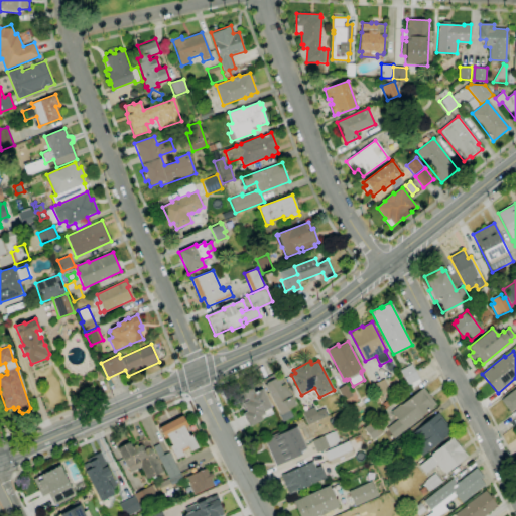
[(409,390),(406,386),(408,385),(400,371),(411,365),(419,379),(419,380),(420,382),(409,390)]
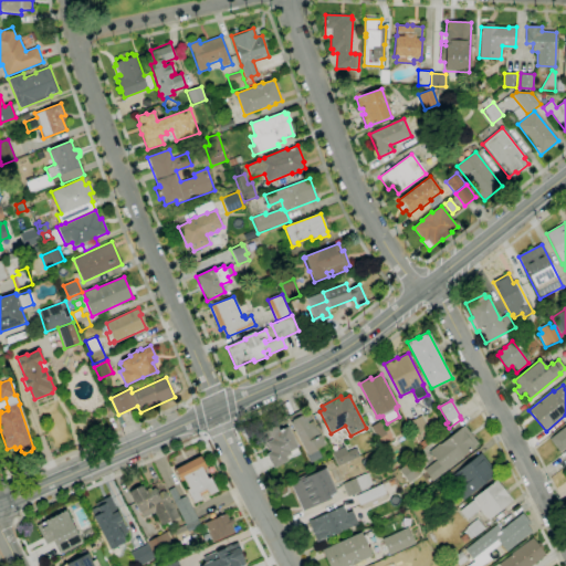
[(311,463),(306,456),(307,456),(287,417),(301,410),(305,417),(310,415),(325,446),(317,450),(322,458),(311,463)]
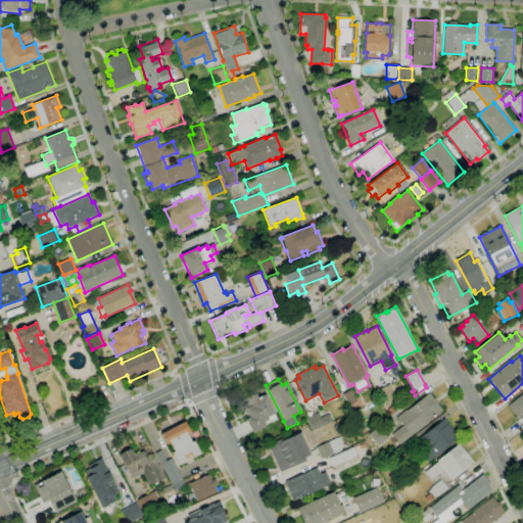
[(382,402),(377,391),(389,384),(395,396),(382,402)]
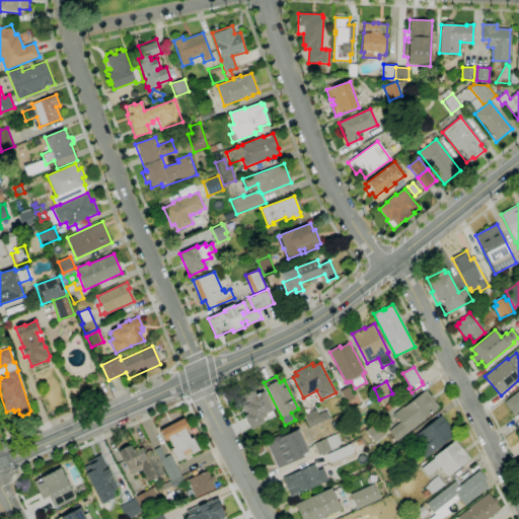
[(347,403),(340,391),(348,386),(355,398),(347,403)]
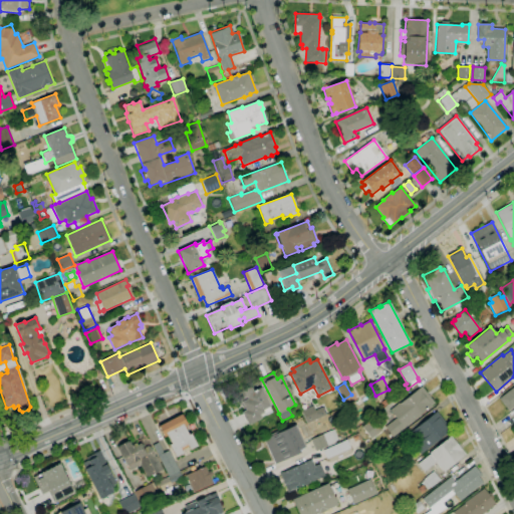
[(248,426),(242,413),(245,411),(244,409),(243,410),(241,405),(239,405),(234,395),(243,391),(243,390),(250,386),(253,392),(261,388),(270,407),(263,411),(264,413),(259,415),(261,419),(248,426)]
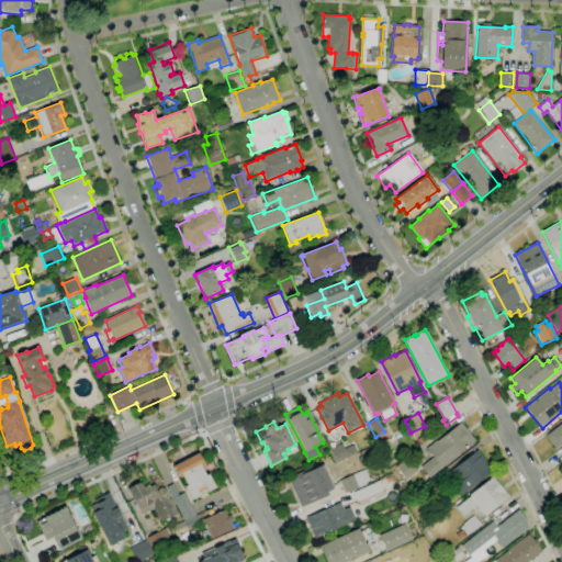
[(429,478),(420,467),(433,458),(425,449),(436,441),(461,422),(475,440),(456,456),(457,457),(429,478)]
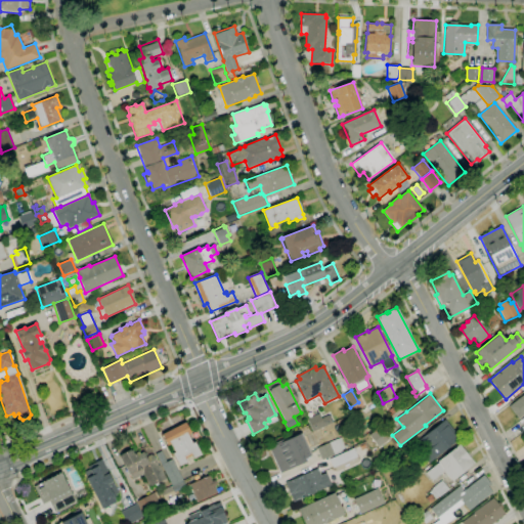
[(523,413),(518,419),(509,406),(523,394),(523,413)]
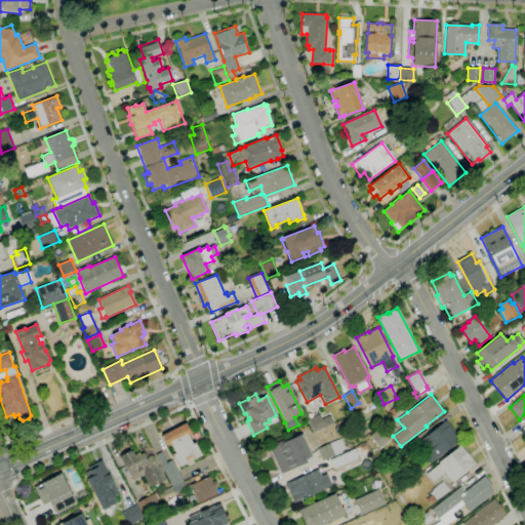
[(314,433),(308,419),(320,414),(322,419),(329,416),(332,423),(314,433)]
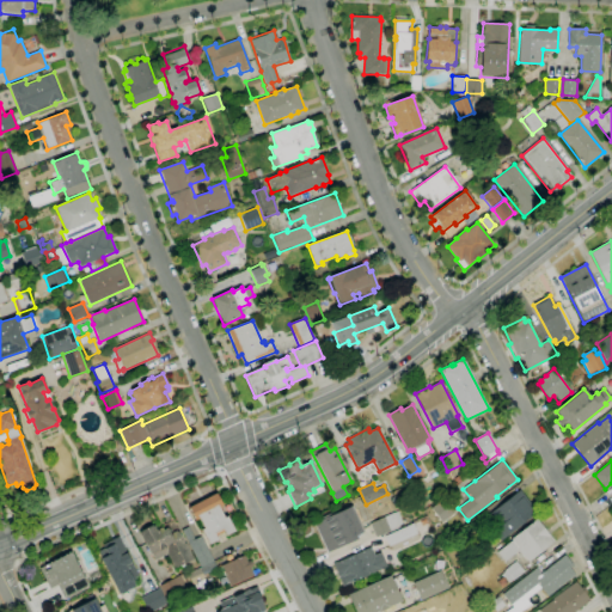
[(501,542),(493,532),(503,524),(500,519),(496,522),(489,514),(520,490),(538,512),(501,542)]
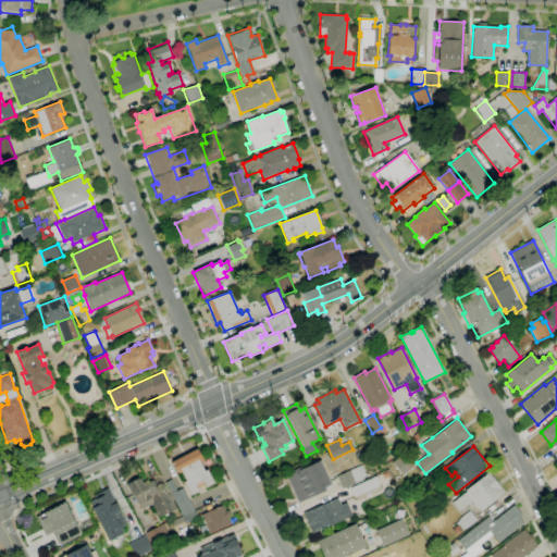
[(190,495),(184,482),(186,480),(182,471),(177,473),(172,462),(197,448),(203,460),(200,462),(205,471),(207,470),(214,483),(206,487),(205,484),(197,487),(199,491),(190,495)]
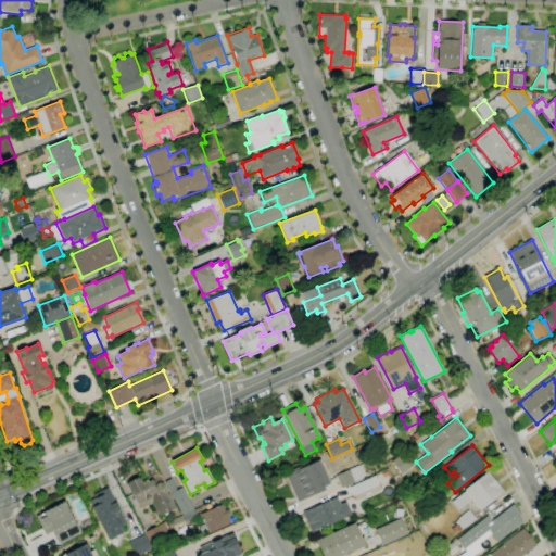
[(402,475),(392,462),(403,453),(413,466),(402,475)]
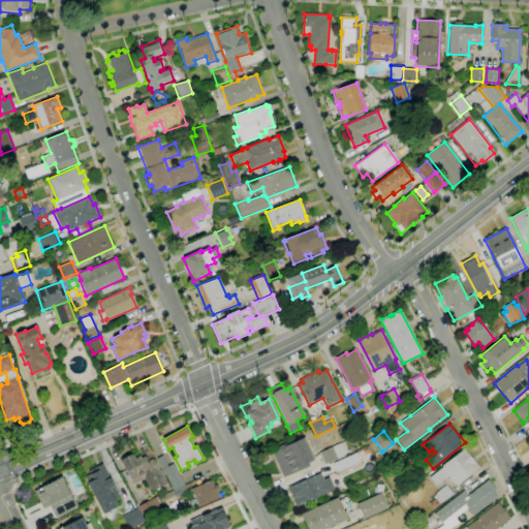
[(283,477),(272,454),(276,452),(275,449),(290,442),(290,443),(304,438),(313,460),(307,463),(309,466),(283,477)]
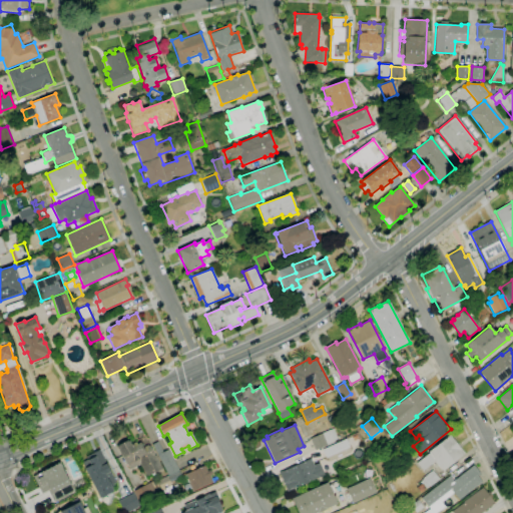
[(315,450),(310,439),(333,429),(338,439),(335,440),(335,441),(315,450)]
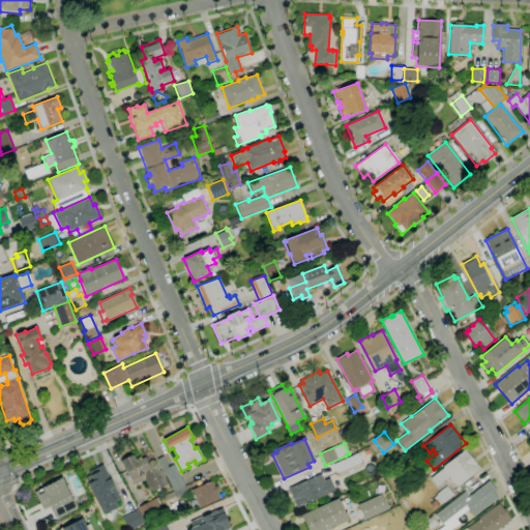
[(437,487),(431,478),(443,468),(442,467),(465,449),(480,469),(458,487),(454,481),(453,482),(448,477),(437,487)]
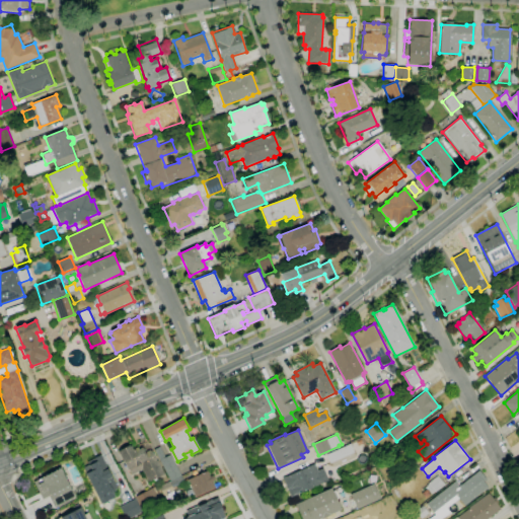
[(329,463),(325,455),(350,444),(354,452),(329,463)]
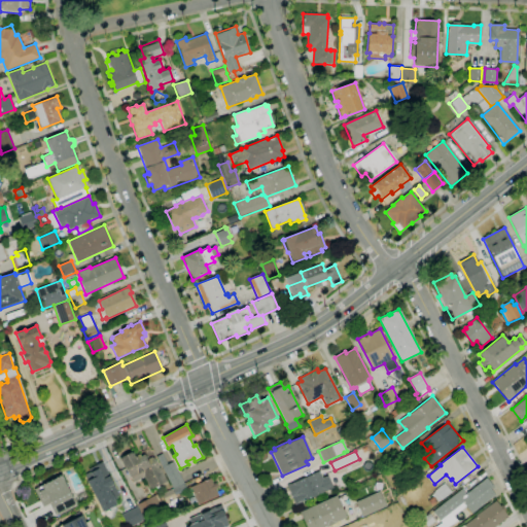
[(151,489),(144,477),(133,483),(120,459),(121,458),(121,457),(131,452),(132,453),(133,452),(135,456),(140,454),(141,457),(144,455),(147,459),(152,457),(153,458),(154,458),(167,481),(151,489)]
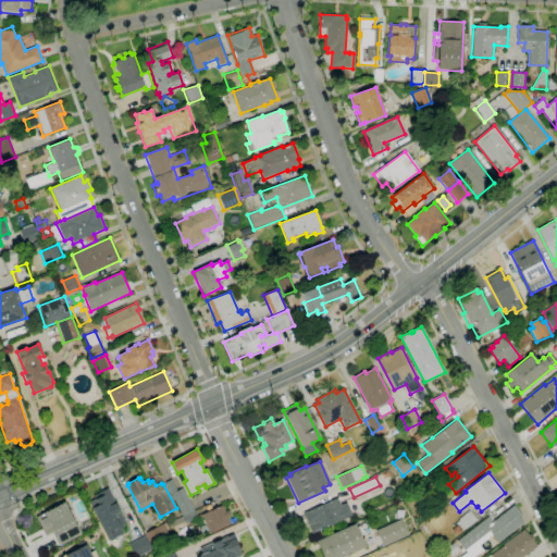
[(106,541),(122,533),(119,525),(124,523),(108,489),(86,499),(106,541)]
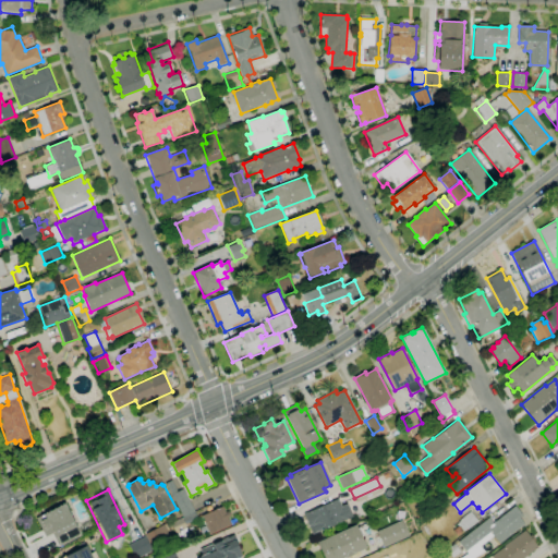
[(186,524),(171,495),(183,489),(198,518),(186,524)]
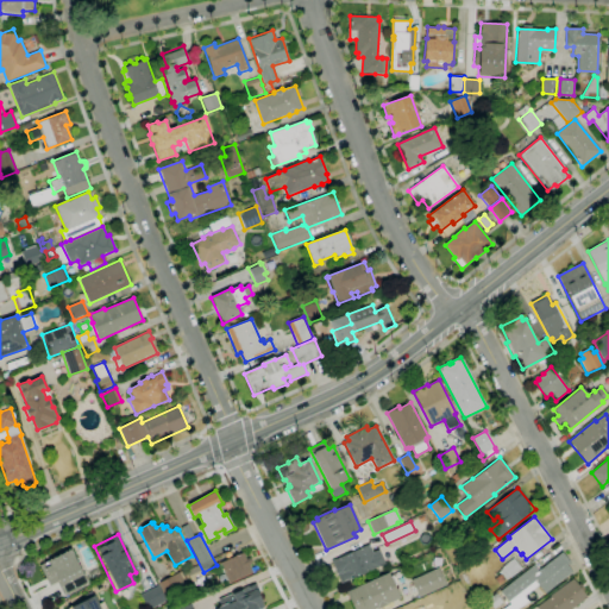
[(341,584),(331,562),(370,544),(374,554),(380,552),(384,564),(341,584)]
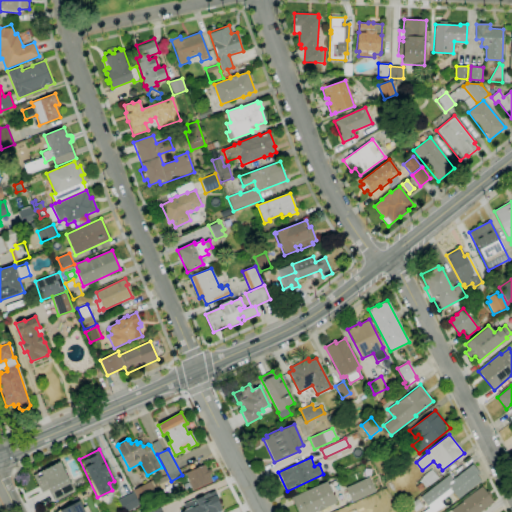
[(40,492),(47,489),(52,501),(73,491),(58,461),(32,474),(40,492)]
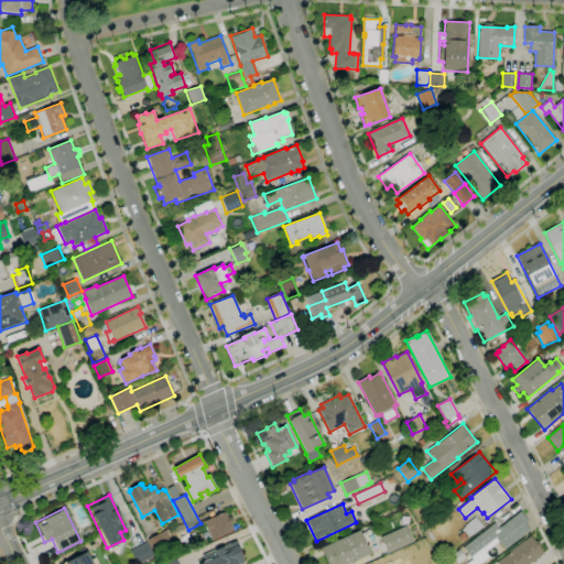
[(505,550),(498,542),(485,552),(489,557),(480,563),(466,563),(473,560),(463,548),(495,523),(499,529),(521,511),(528,521),(525,523),(530,530),(505,550)]
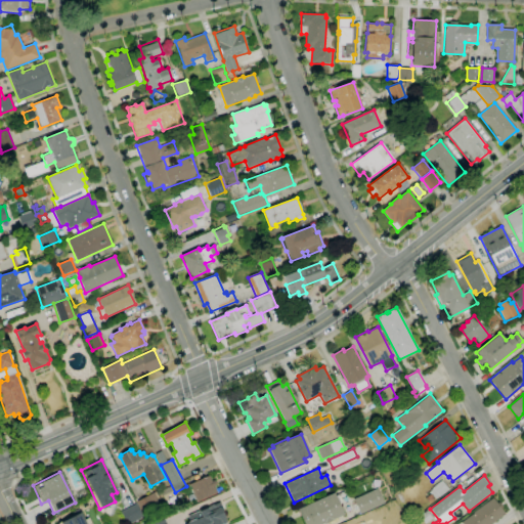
[(217,492),(197,501),(189,484),(209,476),(212,481),(214,480),(217,485),(214,486),(217,492)]
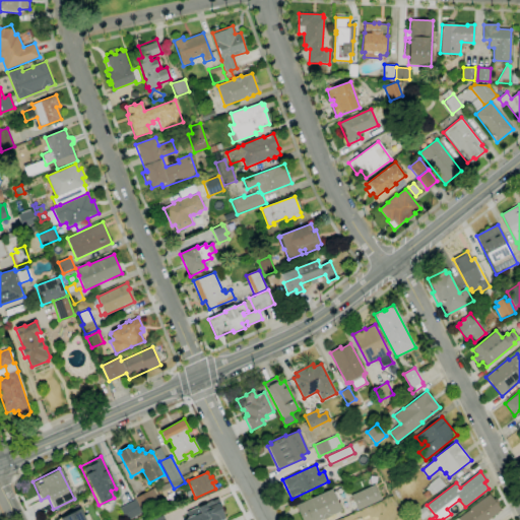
[(436,493),(433,496),(426,488),(429,485),(429,484),(438,476),(445,485),(436,493)]
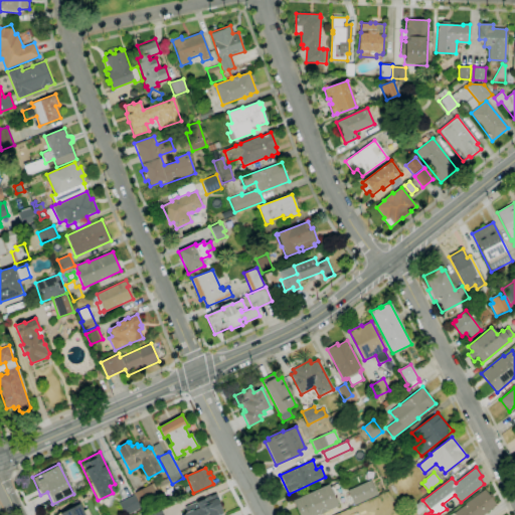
[(174,491),(183,487),(186,492),(175,497),(176,497),(170,500),(168,495),(165,496),(164,492),(163,493),(158,483),(168,478),(174,491)]
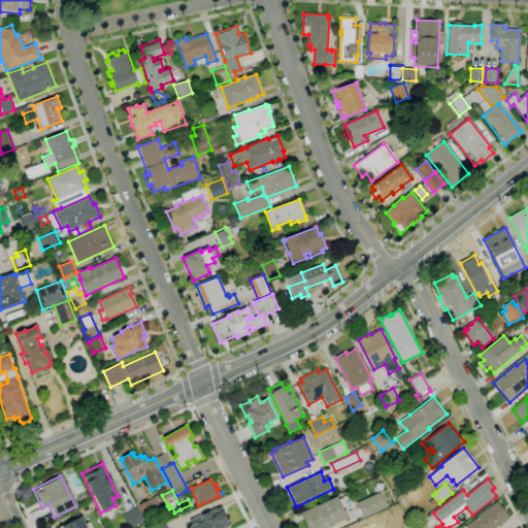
[(387,507),(363,518),(357,503),(381,492),(387,507)]
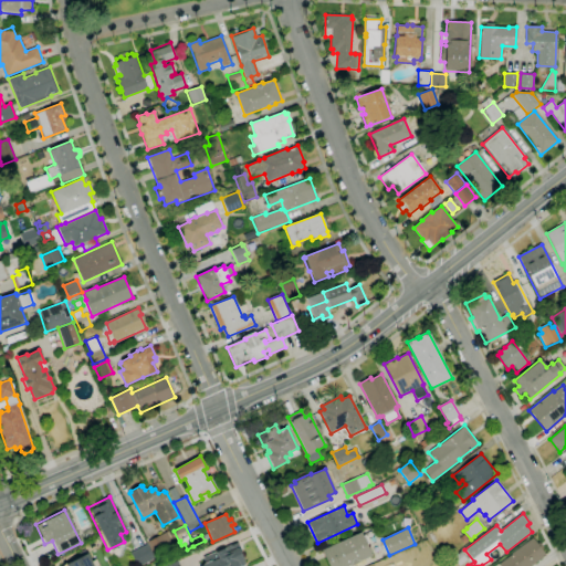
[(157,559),(147,543),(166,532),(176,549),(157,559)]
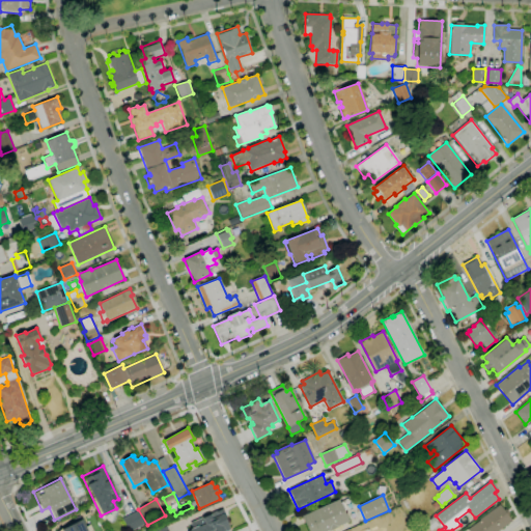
[(328,530),(308,530),(302,516),(338,500),(340,503),(342,502),(346,509),(343,510),(348,522),(328,530)]
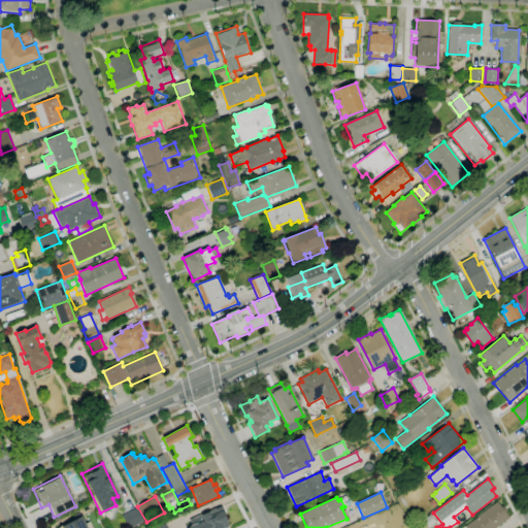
[(495,527),(465,527),(464,526),(476,518),(476,517),(497,501),(501,507),(503,506),(506,512),(505,513),(509,518),(495,527)]
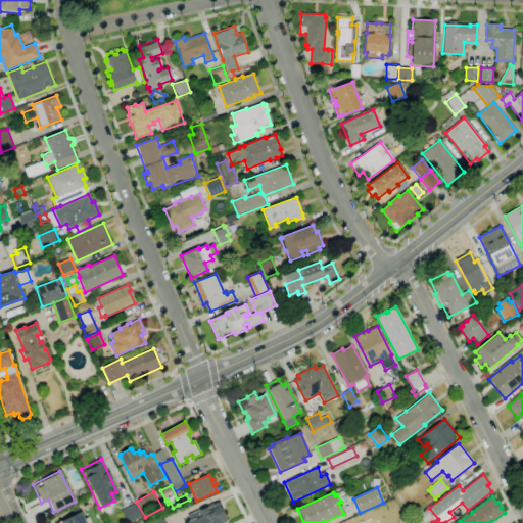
[(393,520),(386,506),(395,501),(402,516),(393,520)]
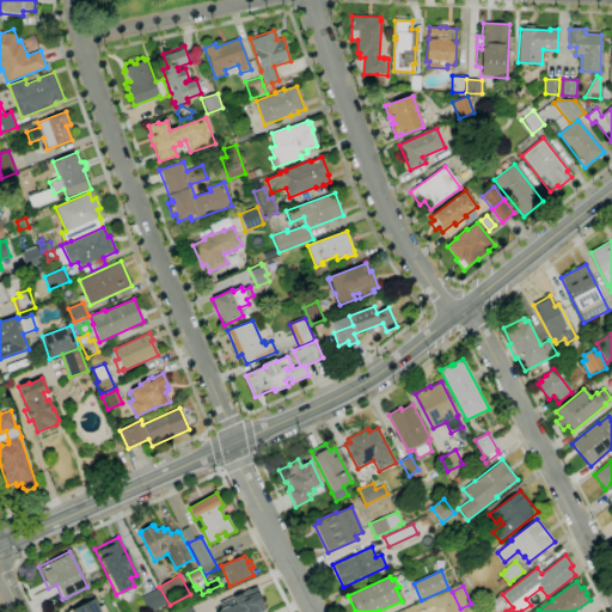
[(216,611),(263,611),(257,588),(214,600),(216,611)]
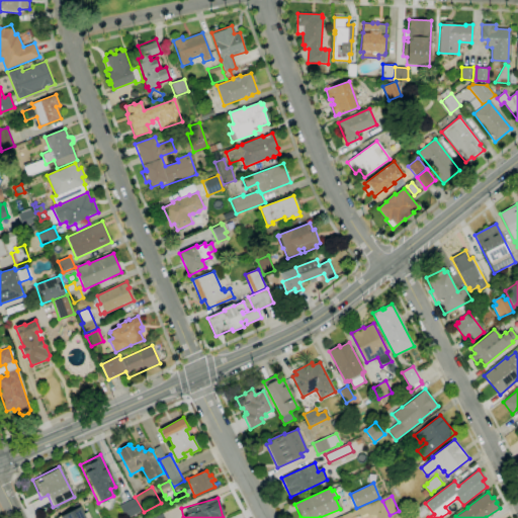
[(138,508),(134,499),(119,505),(124,516),(130,514),(130,512),(138,508)]
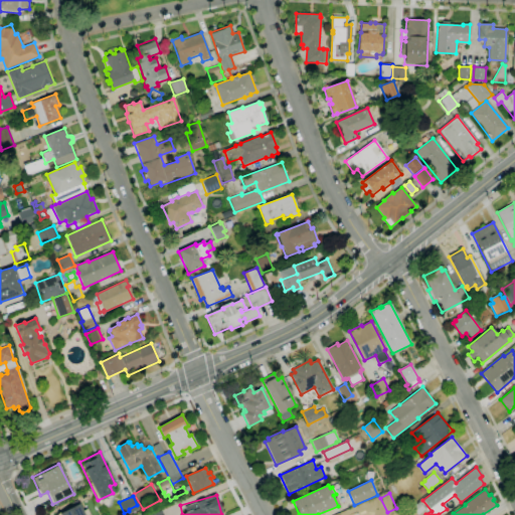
[(354,514),(352,509),(367,503),(368,504),(373,501),(378,514),(354,514)]
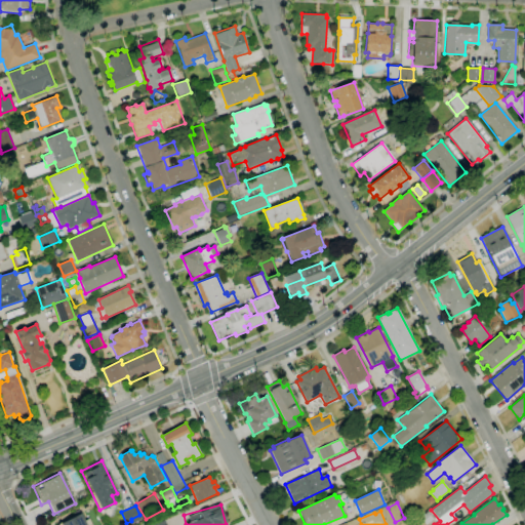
[(426,524),(420,517),(428,512),(433,520),(426,524)]
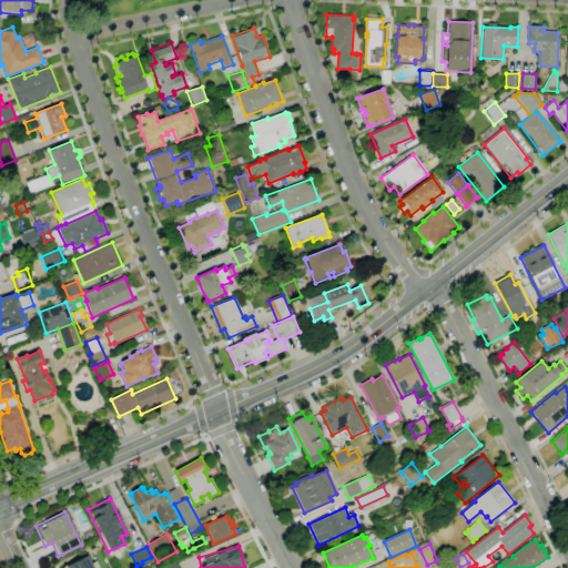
[(92,567),(87,555),(61,567),(92,567)]
